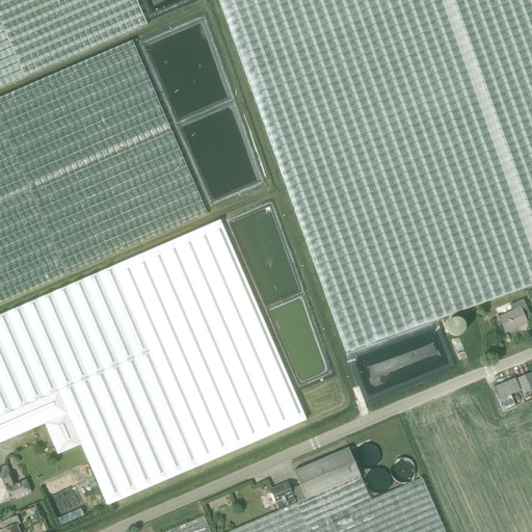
[(0,0),(0,86),(24,77),(24,78),(147,25),(135,0),(0,0)]
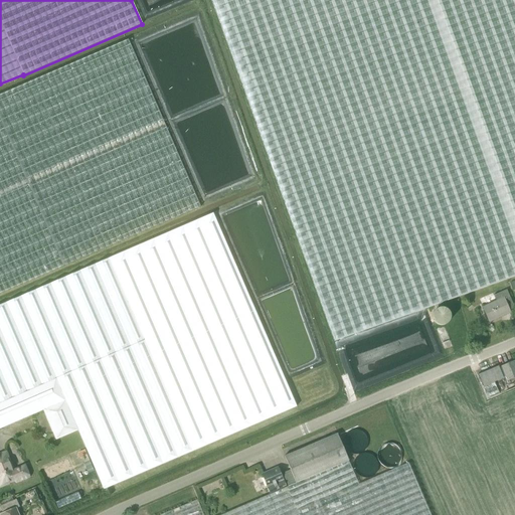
[(514,0),(212,0),(217,15),(334,341),(514,276),(514,0)]
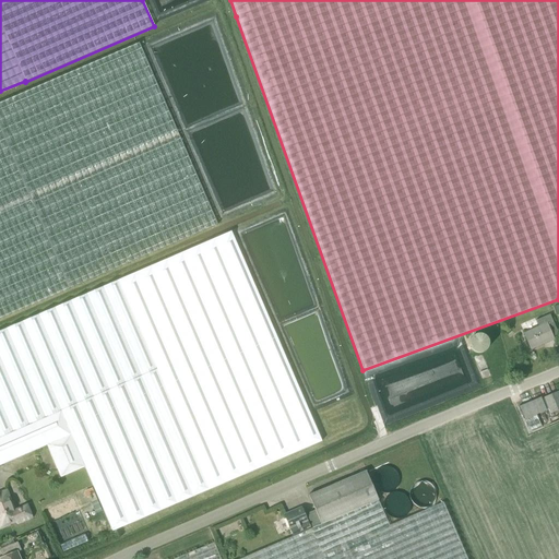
[(0,318),(217,224),(139,43),(0,102),(0,318)]
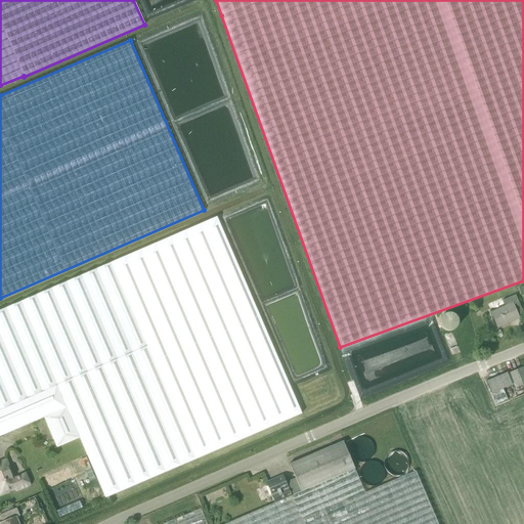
[(56,447),(79,438),(105,497),(219,448),(302,413),(216,217),(0,309),(0,436),(43,418),(56,447)]
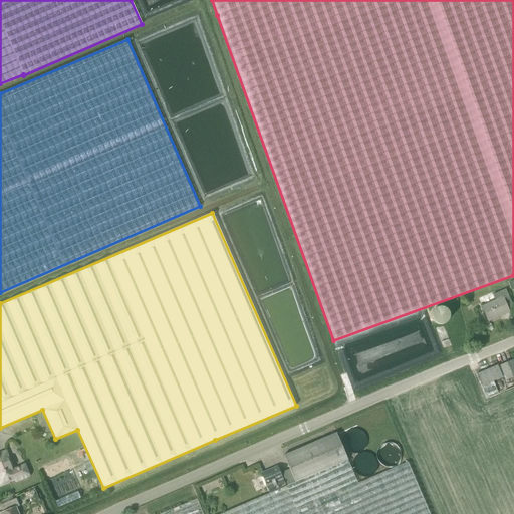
[(512,304),(505,289),(492,294),(495,301),(481,307),(488,321),(509,312),(507,310),(511,308),(512,307),(512,306),(512,304)]
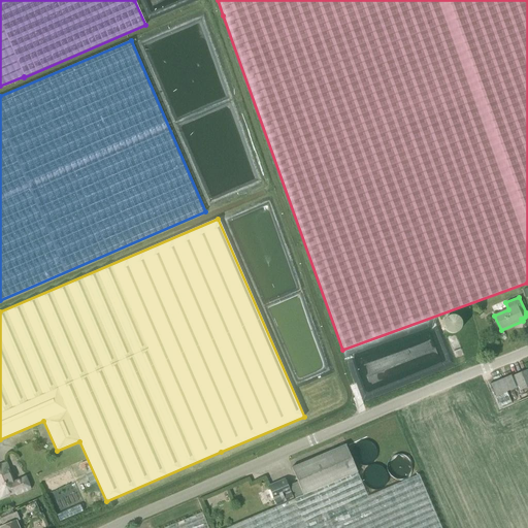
[(527,373),(526,369),(513,375),(520,391),(527,386),(527,373)]
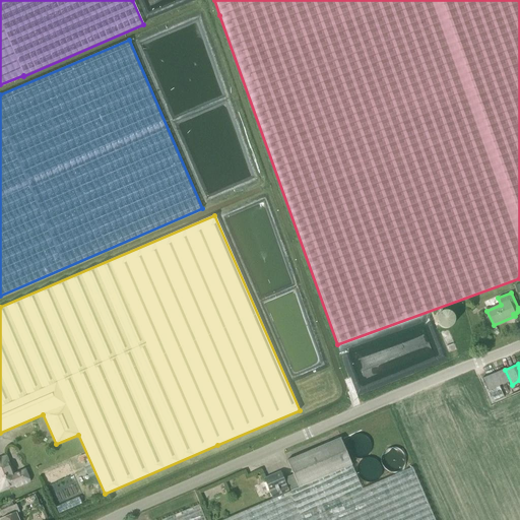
[(488,390),(492,401),(504,397),(499,385),(508,382),(503,370),(482,379),(488,390)]
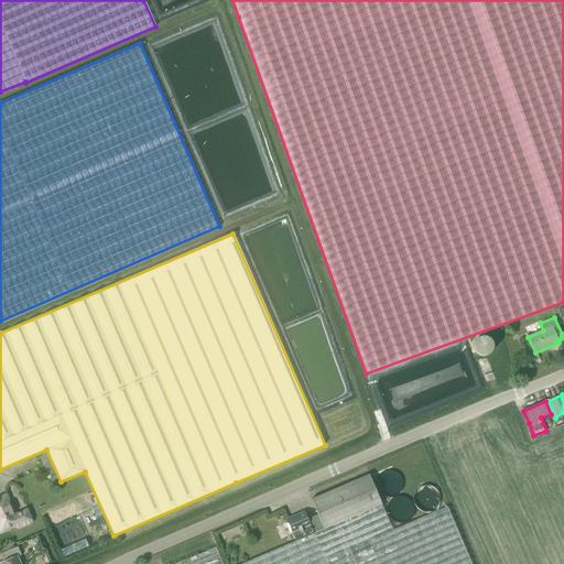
[(317,514),(308,518),(315,532),(381,503),(368,475),(311,499),(317,514)]
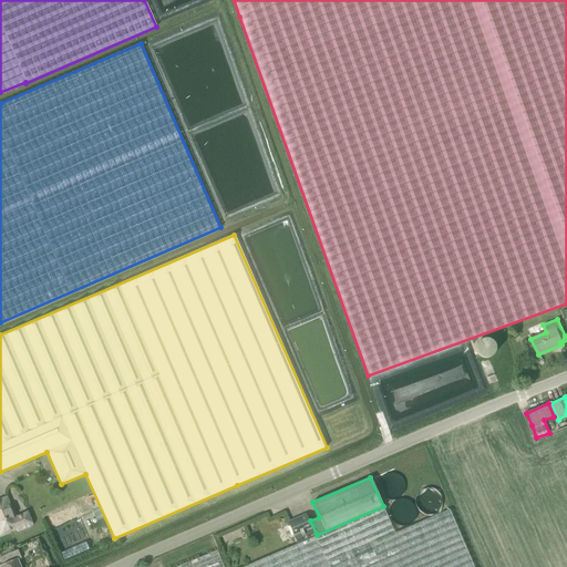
[(88,505),(90,504),(96,521),(103,518),(93,495),(85,498),(88,505)]
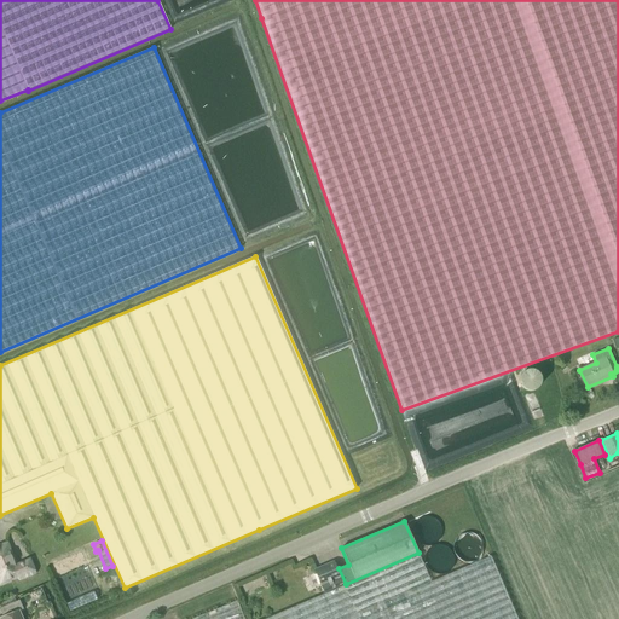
[(34,573),(29,561),(16,566),(6,544),(0,547),(0,580),(1,583),(18,576),(19,579),(34,573)]
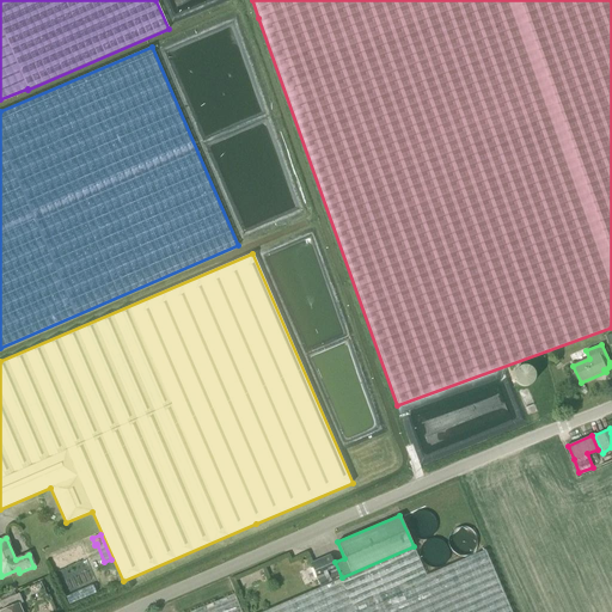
[(510,611),(485,550),(426,575),(414,546),(342,577),(261,611),(510,611)]
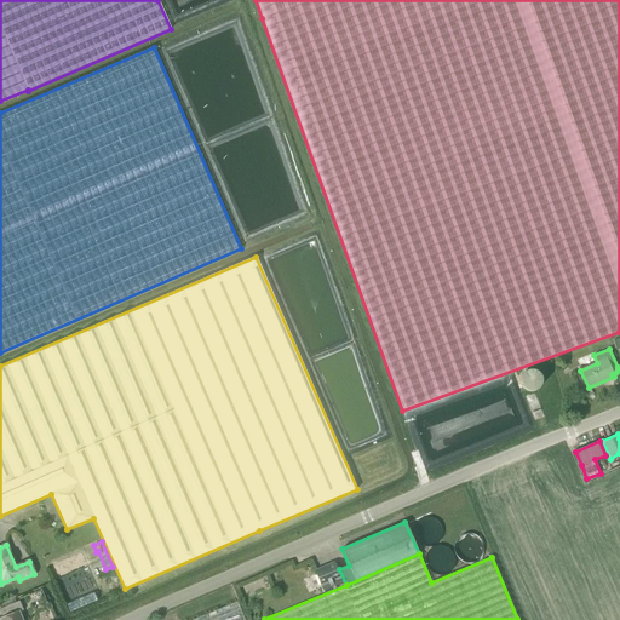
[(325,593),(344,585),(333,562),(315,570),(325,593)]
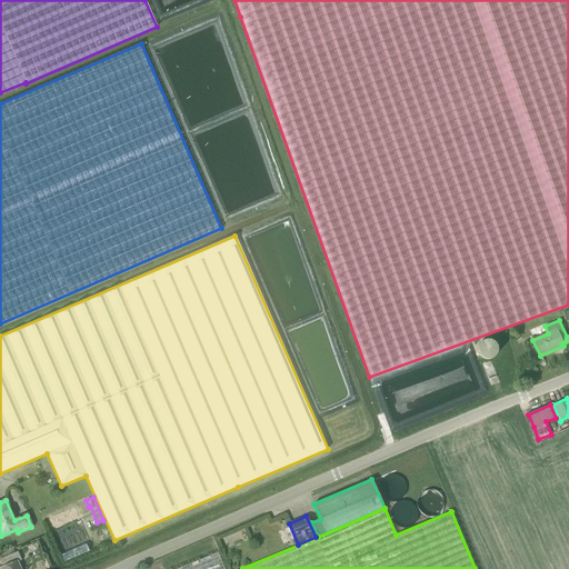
[(18,551),(0,558),(0,561),(2,568),(18,561),(21,560),(18,551)]
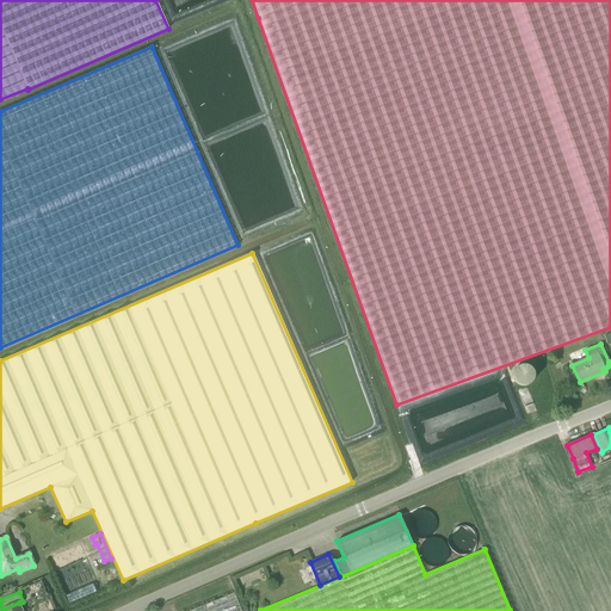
[(241,610),(234,593),(190,610),(241,610)]
